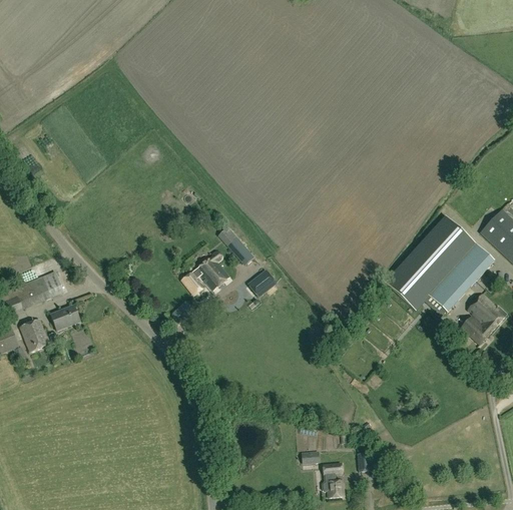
[(512,218),(501,208),(480,231),(512,262),(512,218)]
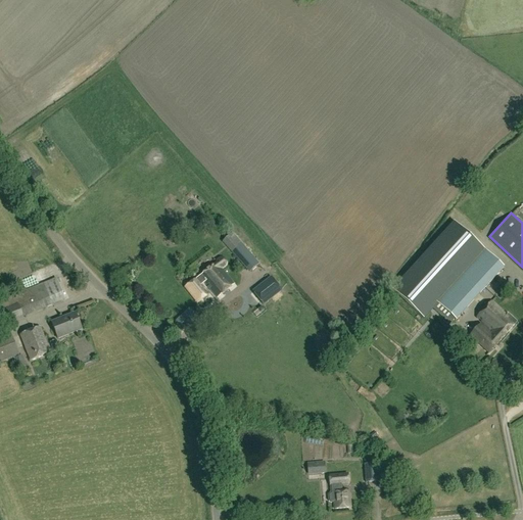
[(504,265),(454,220),(392,287),(424,316),(437,300),(456,317),(504,265)]
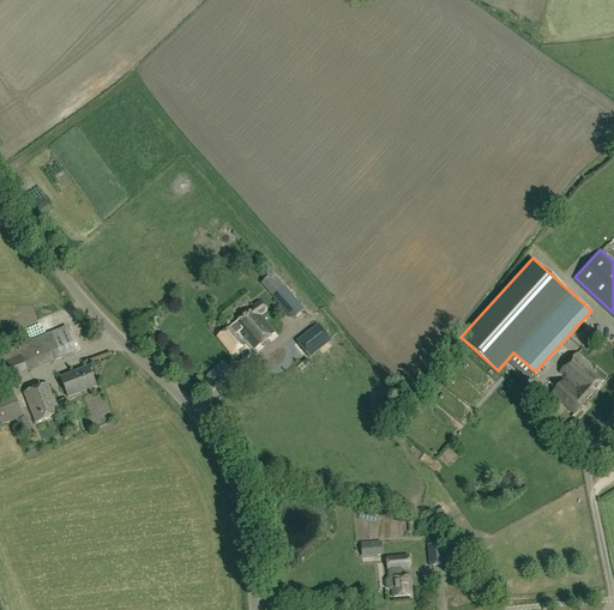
[(293,316),(304,307),(272,270),(260,279),(293,316)]
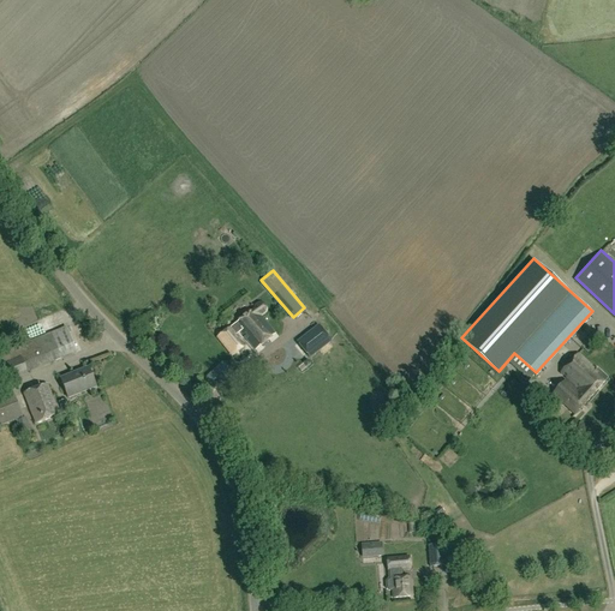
[(252,306),(234,322),(240,329),(255,347),(275,330),(261,312),(264,309),(267,304),(263,301),(258,299),(254,303),(252,306)]
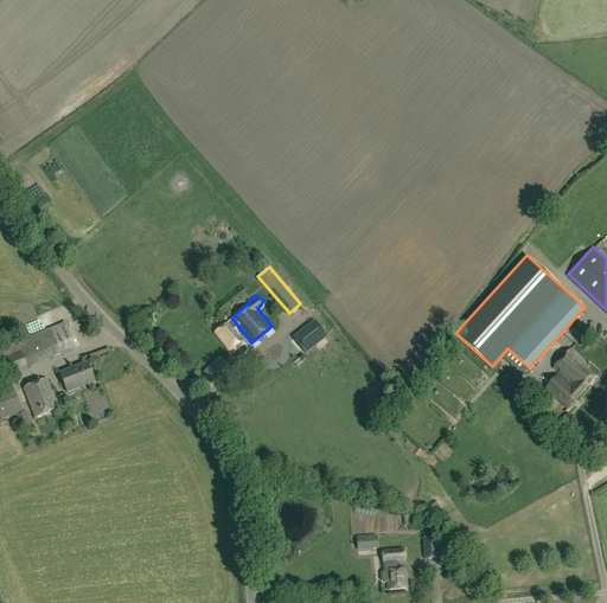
[(254,352),(267,367),(318,324),(305,308),(254,352)]
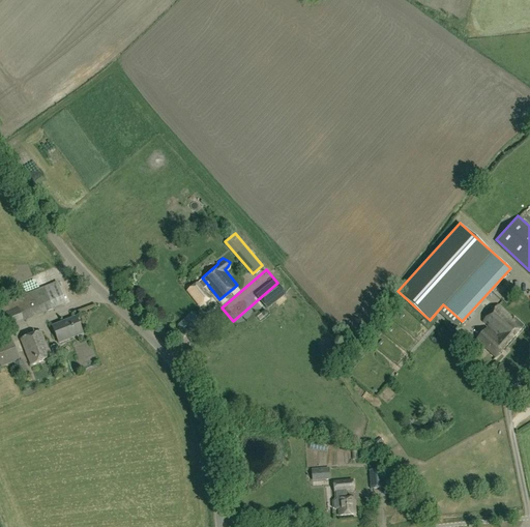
[(200,305),(212,295),(205,286),(207,284),(202,277),(187,289),(200,305)]
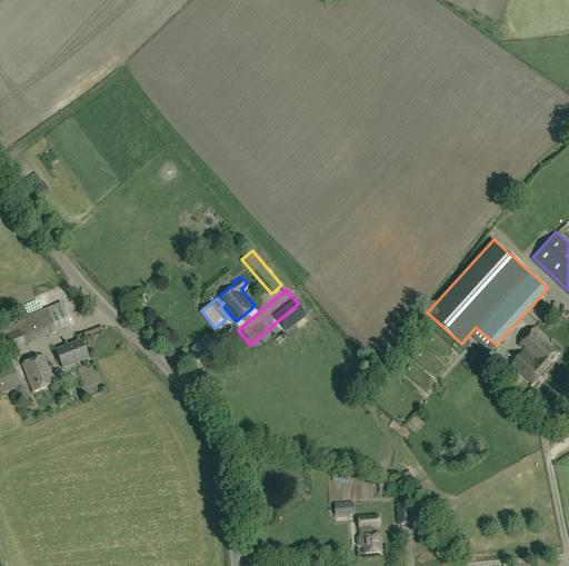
[(5,350),(57,329),(70,324),(61,300),(0,325),(0,347),(2,347),(5,350)]
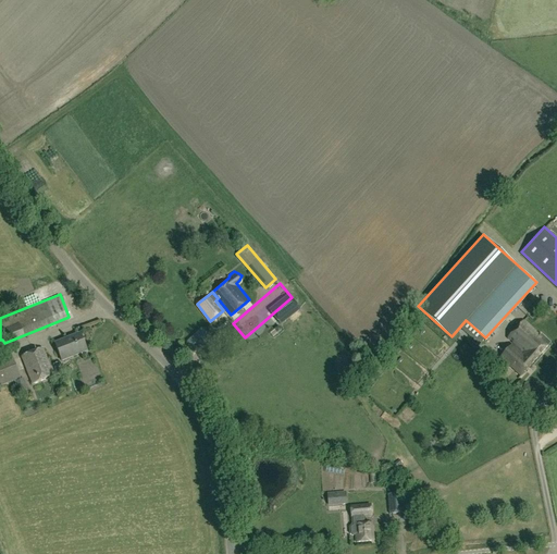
[(540,333),(523,319),(508,335),(524,351),(522,353),(511,343),(500,355),(521,372),(551,340),(541,332),(540,333)]
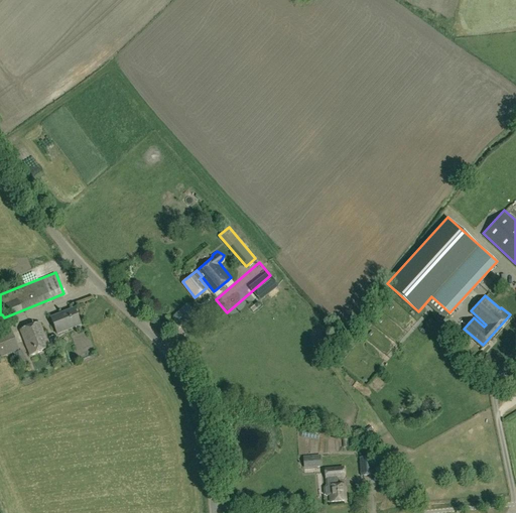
[(186,301),(173,314),(179,321),(194,308),(186,301)]
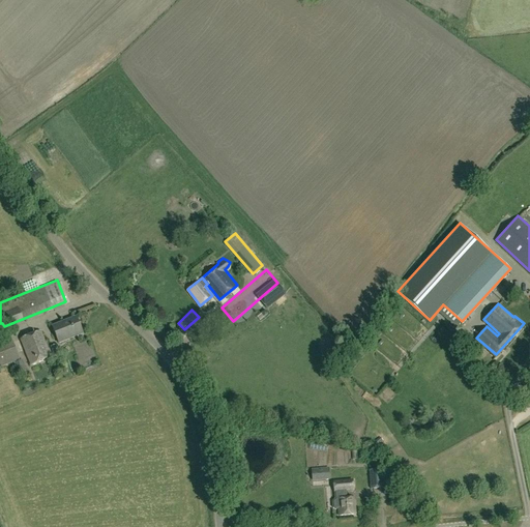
[(77,315),(52,324),(58,341),(83,331),(77,315)]
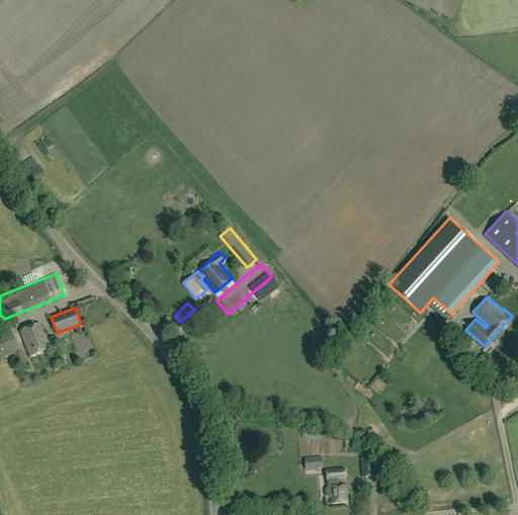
[(19,329),(29,355),(50,347),(39,321),(19,329)]
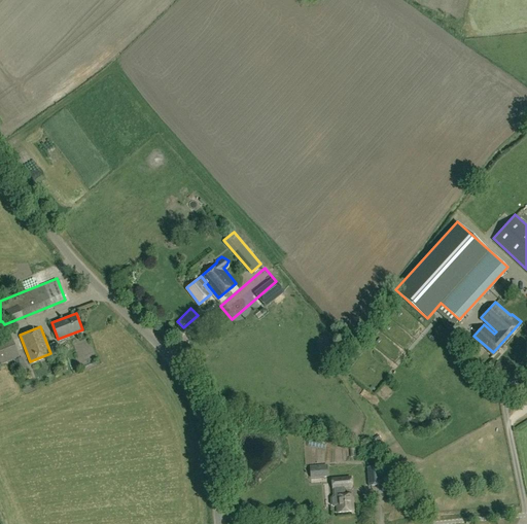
[(10,334),(0,338),(0,361),(19,355),(10,334)]
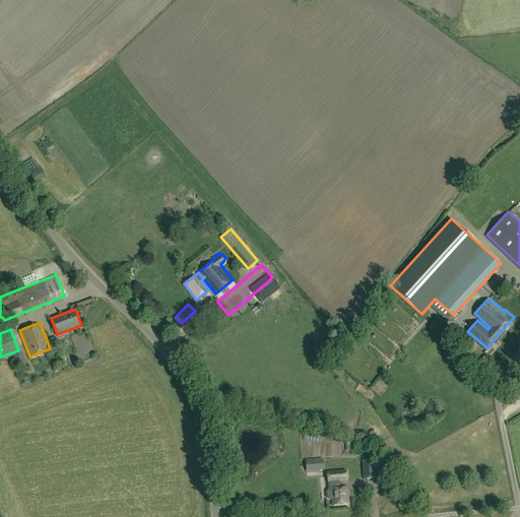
[(50,338),(54,347),(59,345),(55,336),(50,338)]
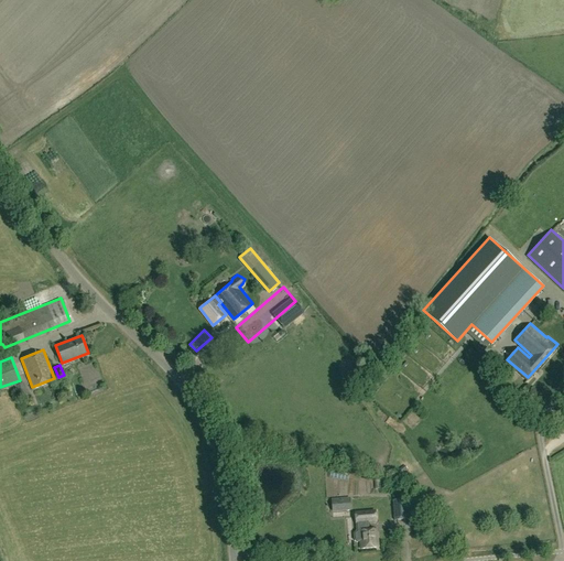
[(393,498),(394,518),(408,517),(407,497),(393,498)]
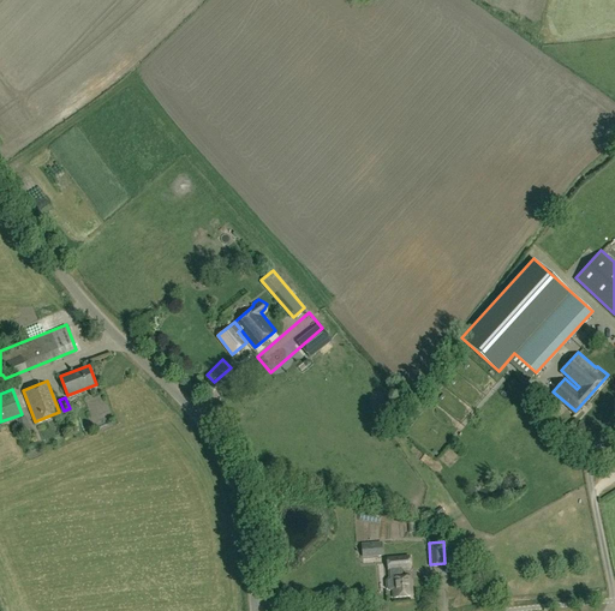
[(410,553),(392,556),(387,556),(388,576),(387,576),(384,580),(386,587),(388,588),(393,588),(393,595),(412,593),(411,574),(402,575),(401,567),(410,565),(410,553)]
